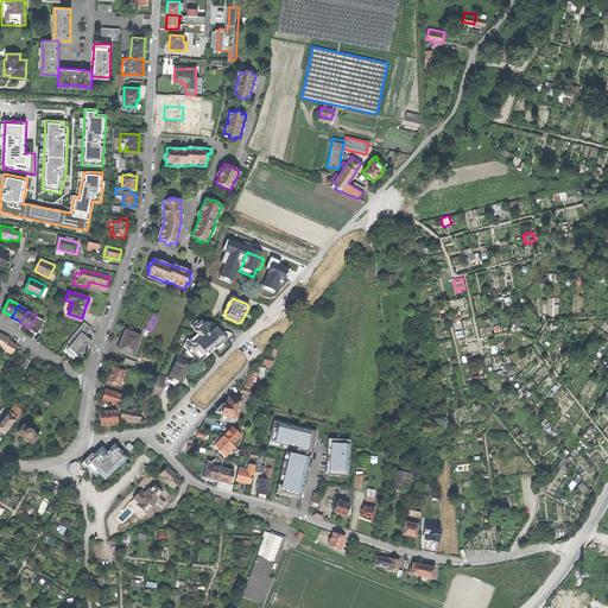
[(183,347),(194,359),(196,356),(201,362),(215,350),(233,335),(229,333),(227,333),(223,331),(221,333),(215,324),(210,323),(208,324),(207,322),(204,324),(201,321),(195,327),(196,328),(194,330),(196,333),(189,341),(188,340),(187,340),(183,347)]
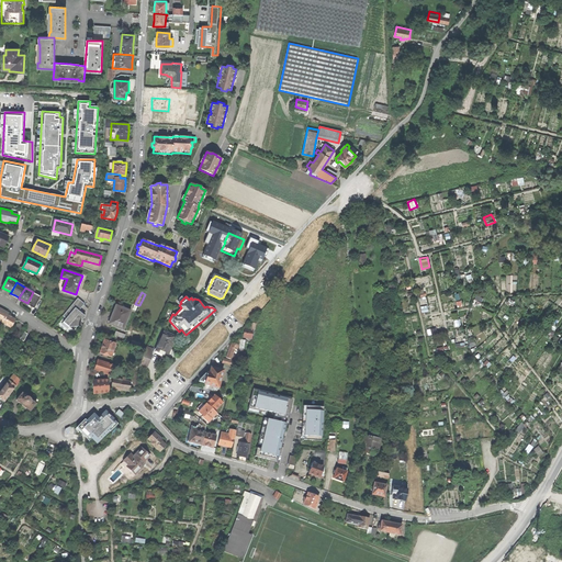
[(85,304),(78,298),(63,316),(66,318),(64,322),(69,326),(69,327),(77,327),(80,327),(80,323),(82,321),(86,316),(79,311),(85,304)]
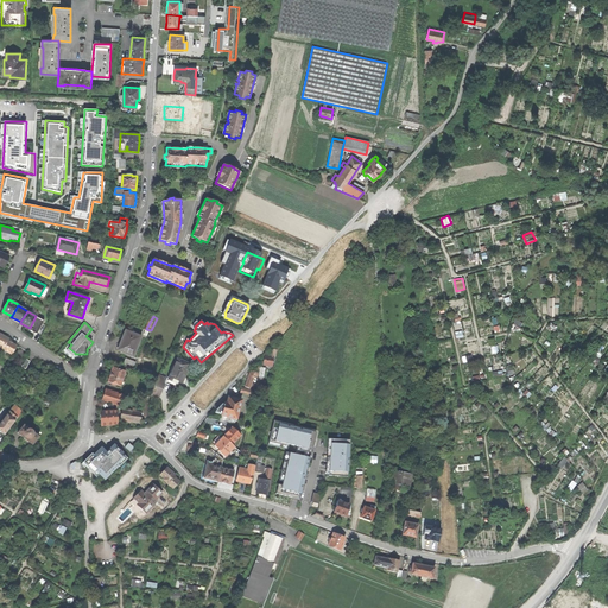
[(118,350),(133,356),(140,337),(126,331),(122,339),(118,350)]
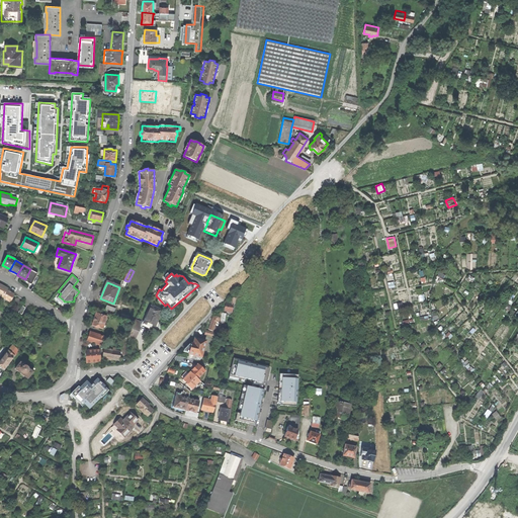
[(2,297),(10,301),(14,294),(10,292),(6,290),(7,288),(0,284),(0,295),(2,297)]
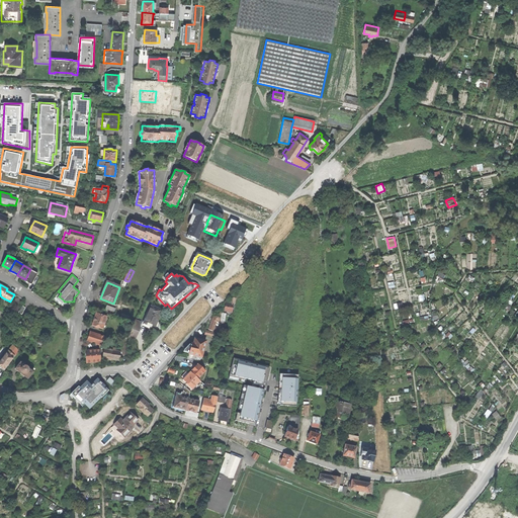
[(224,311),(232,312),(233,304),(234,304),(235,297),(236,298),(237,292),(236,291),(231,296),(232,297),(231,304),(227,303),(226,304),(225,306),(224,311)]
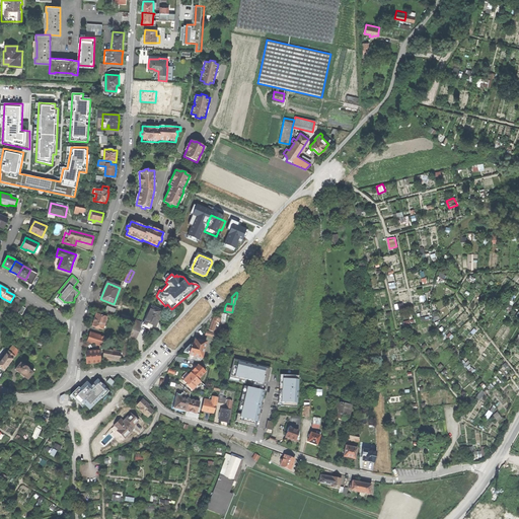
[(104,312),(114,316),(116,309),(107,307),(104,312)]
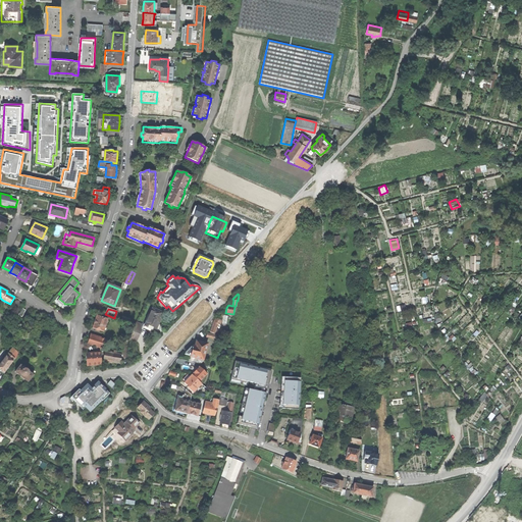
[(151,309),(144,326),(155,331),(158,323),(162,313),(151,309)]
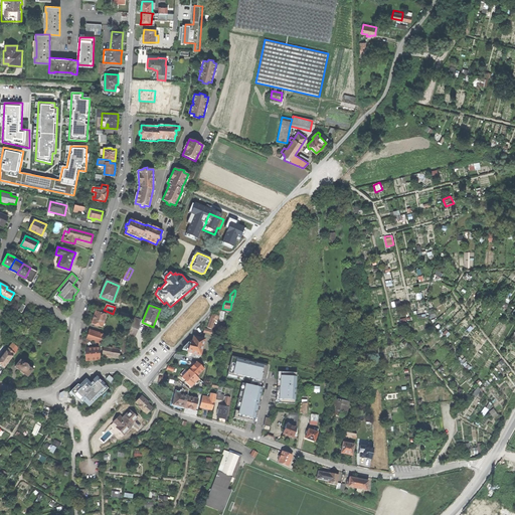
[(209,322),(207,328),(211,329),(214,319),(215,320),(215,321),(216,321),(216,320),(218,316),(219,310),(217,309),(216,315),(212,314),(210,318),(209,322)]
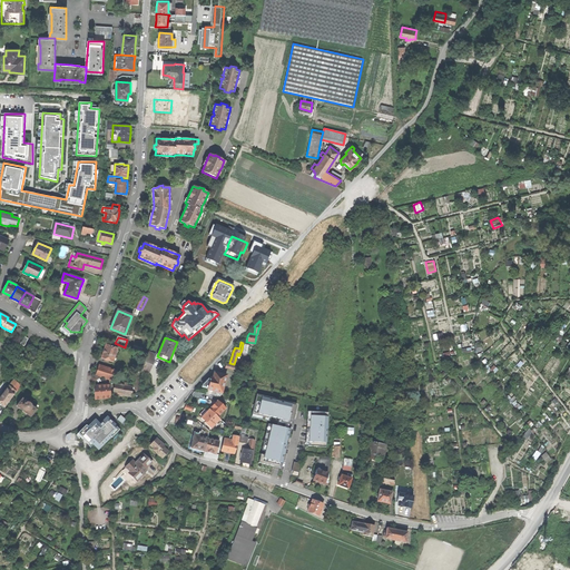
[(101,359),(112,362),(117,349),(106,345),(104,350),(102,350),(102,351),(102,353),(101,359)]
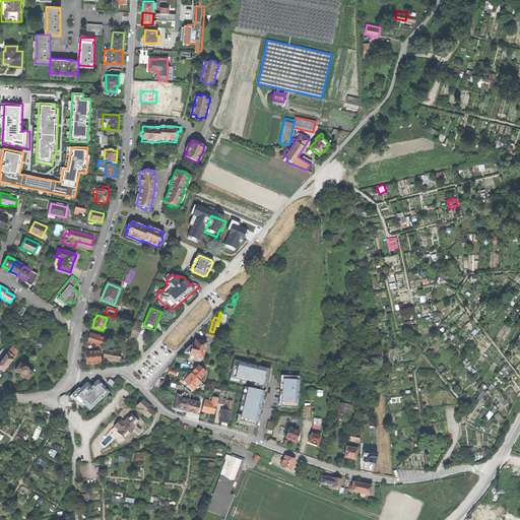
[(140,327),(134,324),(129,337),(135,339),(140,327)]
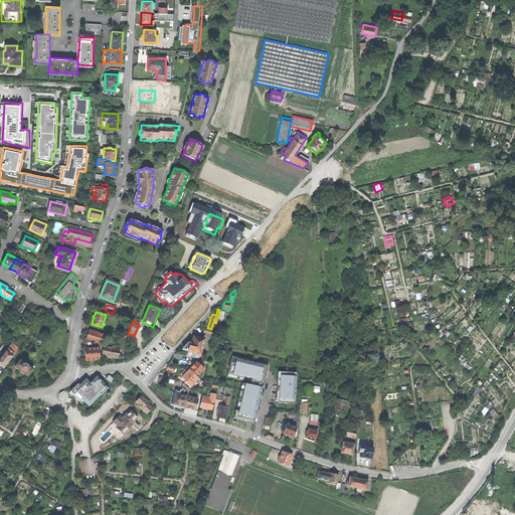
[(98,343),(103,344),(106,336),(89,331),(87,339),(98,343)]
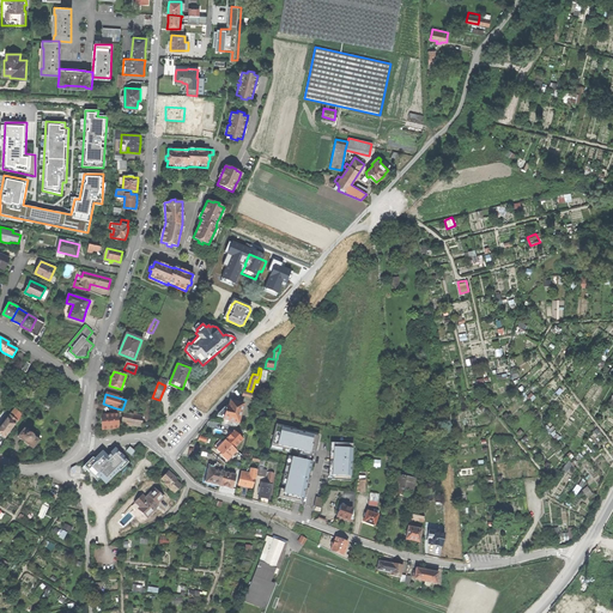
[(155,410),(159,400),(152,398),(149,406),(155,410)]
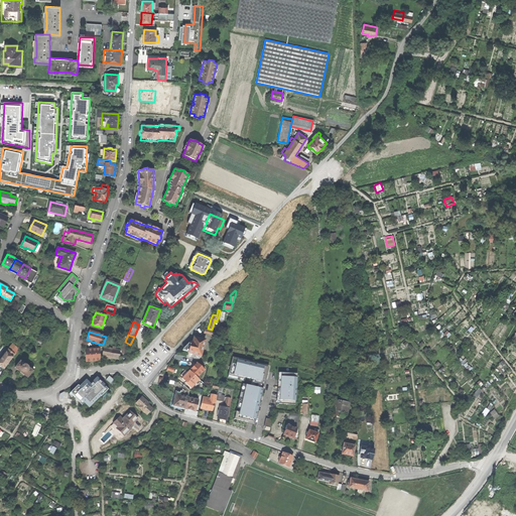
[(186,357),(200,360),(204,340),(195,338),(194,339),(192,338),(191,340),(191,342),(190,342),(189,343),(188,343),(183,349),(182,350),(187,351),(186,357)]
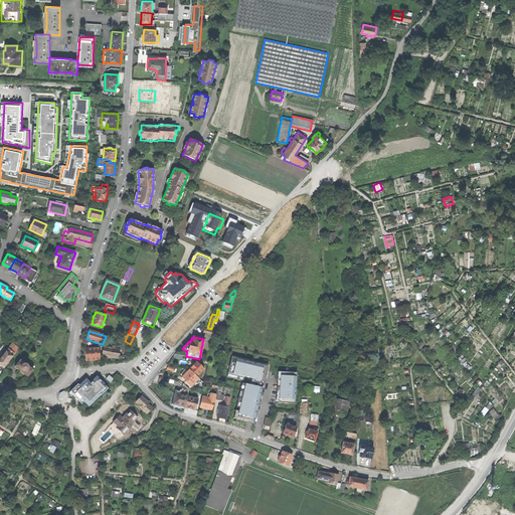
[(13,343),(8,348),(14,354),(15,354),(19,349),(13,343)]
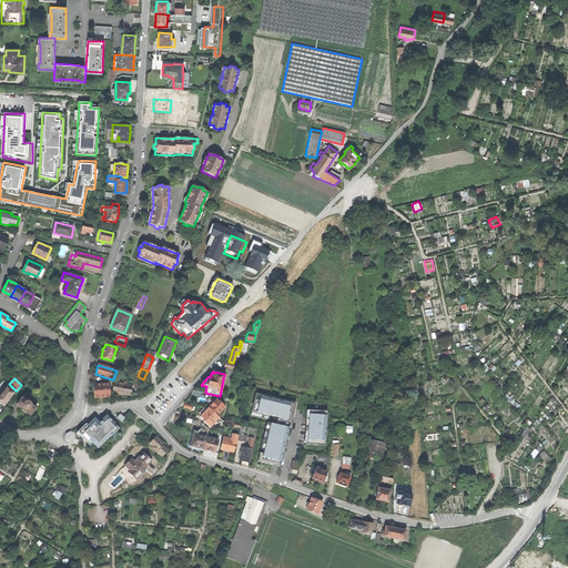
[(131,395),(132,386),(114,383),(112,392),(121,394),(131,395)]
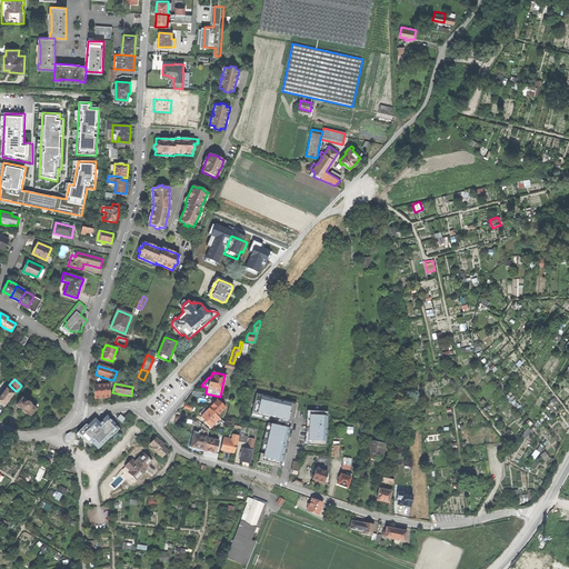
[(0,403),(0,405),(5,407),(15,393),(16,391),(9,385),(7,388),(6,388),(0,396),(0,403)]
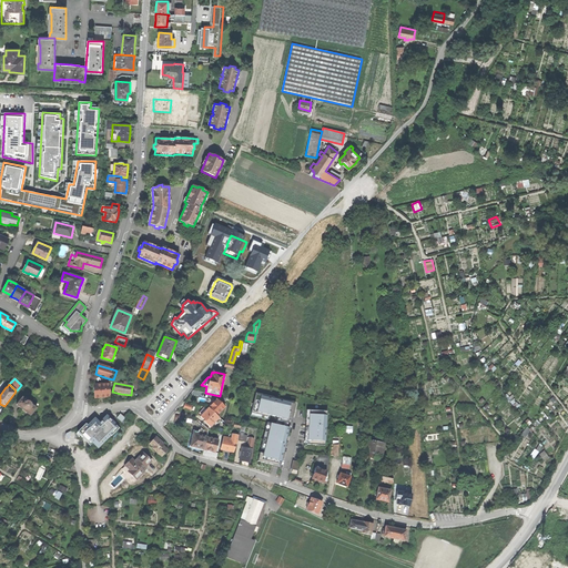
[(110,396),(109,384),(93,385),(94,397),(102,397),(110,396)]
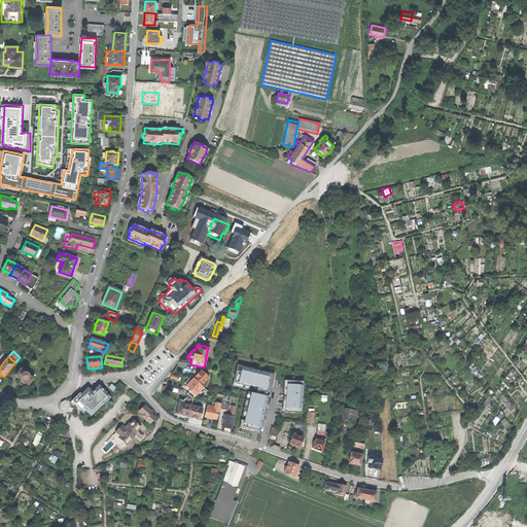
[(261,392),(250,390),(245,427),(257,429),(257,425),(267,426),(272,391),(273,392),(276,371),(241,365),(239,381),(262,384),(261,392)]
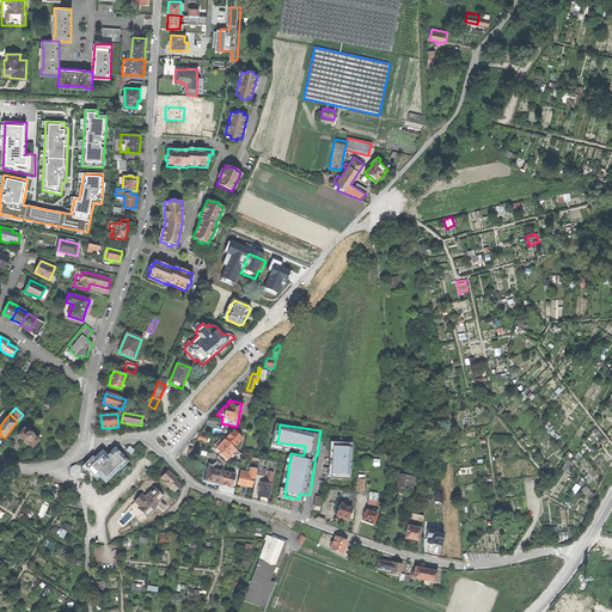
[(30,432),(25,427),(18,435),(24,441),(32,448),(40,439),(35,434),(36,432),(32,428),(30,432)]
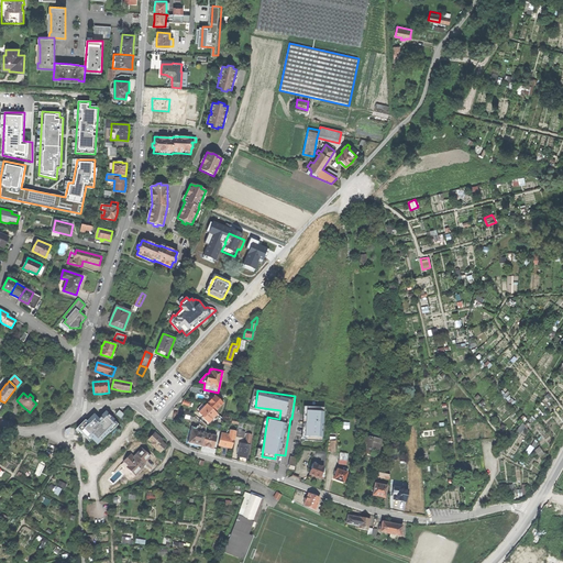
[(210,400),(207,404),(214,411),(223,404),(214,396),(210,400)]
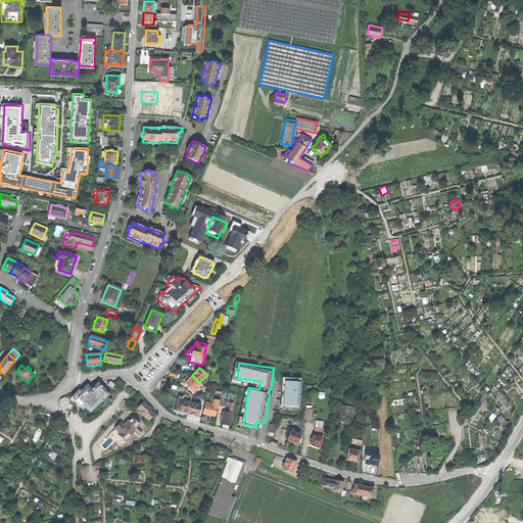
[(190,390),(194,393),(202,384),(199,382),(192,375),(187,380),(184,383),(188,387),(187,388),(190,390)]
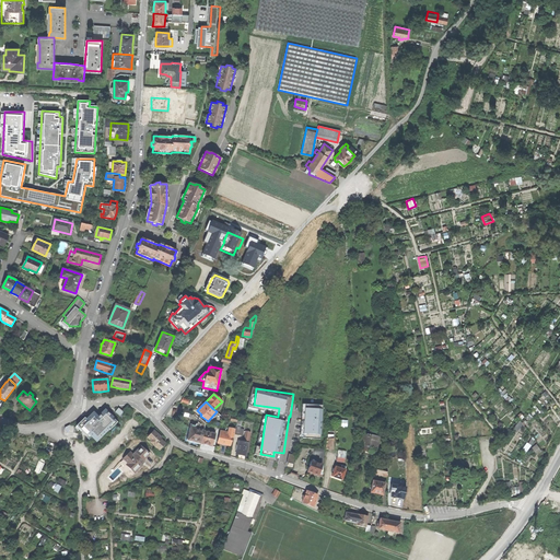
[(305,404),(305,438),(326,438),(326,404),(305,404)]
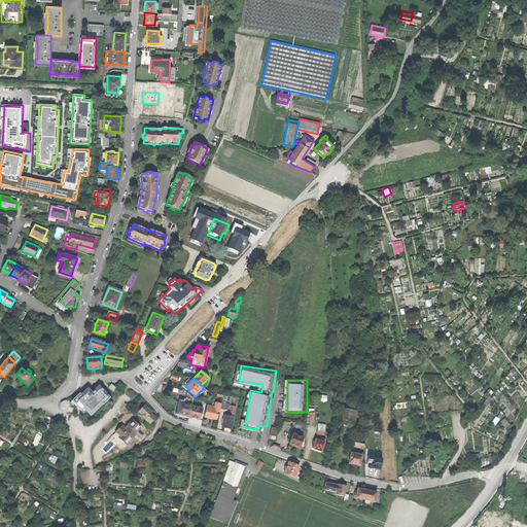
[(121,393),(126,388),(119,382),(115,387),(121,393)]
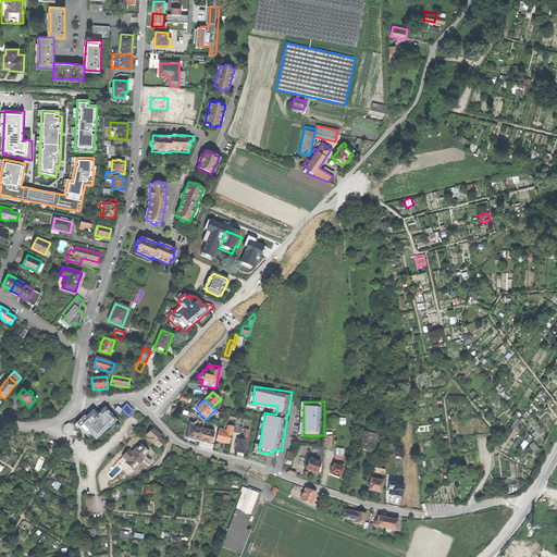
[(178,416),(181,409),(172,407),(171,413),(178,416)]
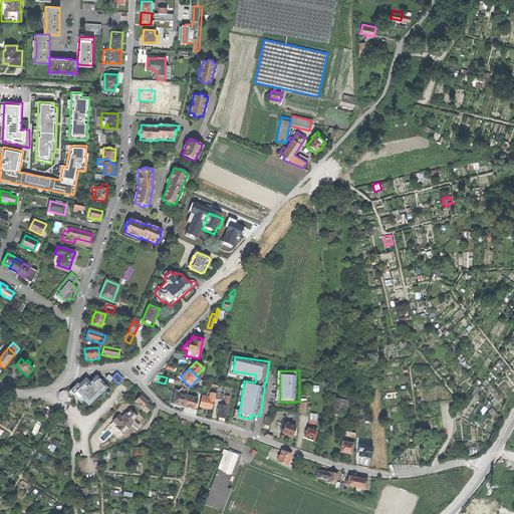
[(98,394),(109,383),(106,380),(103,377),(92,388),(93,388),(87,393),(93,399),(98,394)]
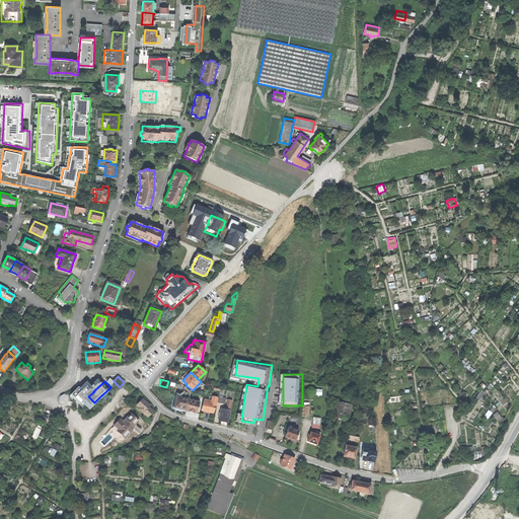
[(180,410),(186,411),(190,399),(180,397),(180,395),(177,394),(177,396),(174,408),(180,410)]
